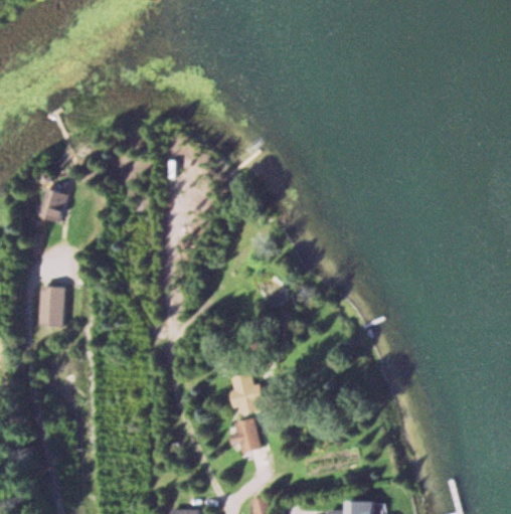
[(60,221),(72,195),(52,185),(40,212),(60,221)]
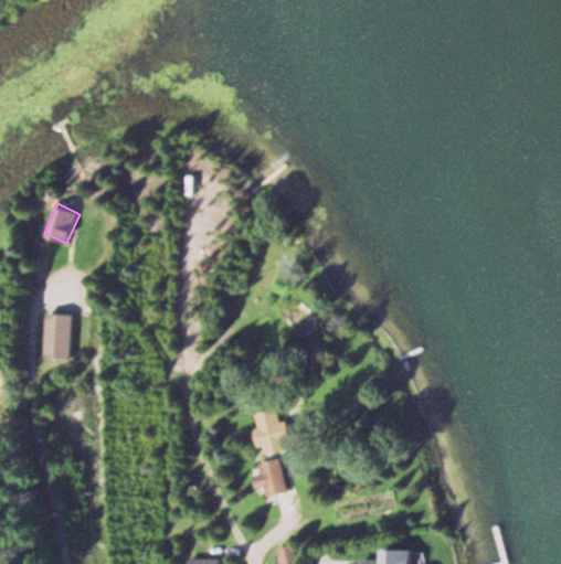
[(69,359),(72,315),(44,314),(42,357),(69,359)]
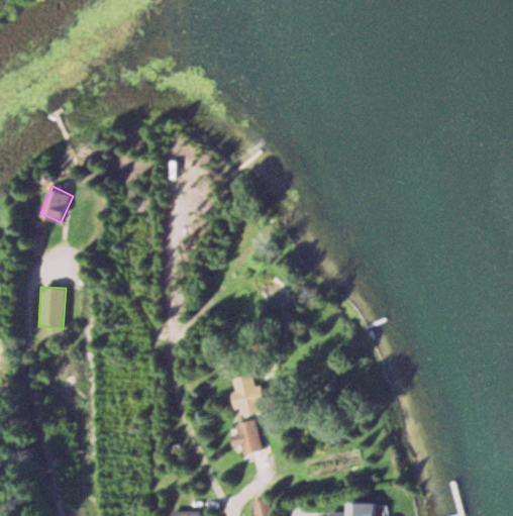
[(232,379),(238,416),(264,413),(258,375),(232,379)]
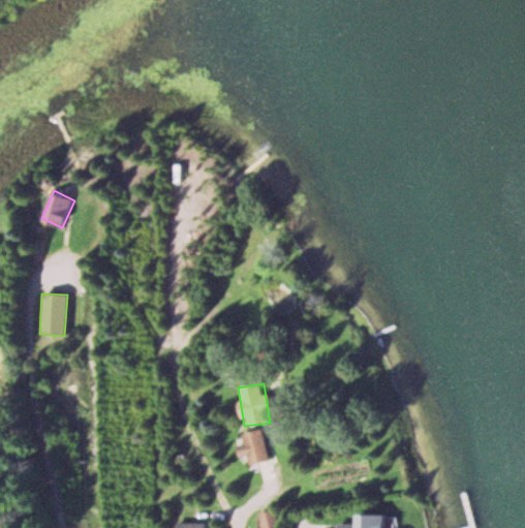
[(235,446),(237,457),(246,456),(247,464),(269,461),(263,429),(241,433),(243,445),(235,446)]
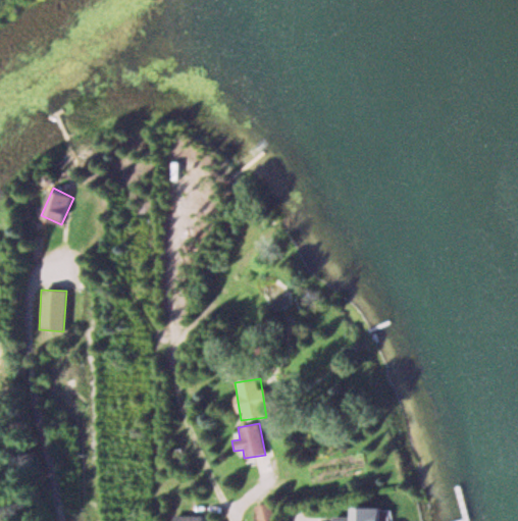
[(253,507),(256,520),(273,520),(269,503),(253,507)]
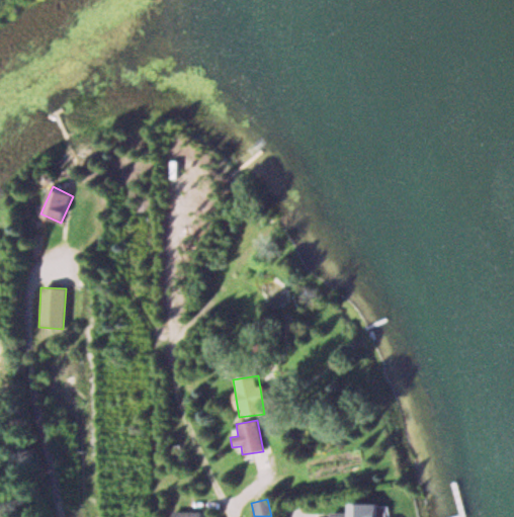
[(383,516),(384,504),(357,503),(356,513),(334,512),(333,516),(383,516)]
